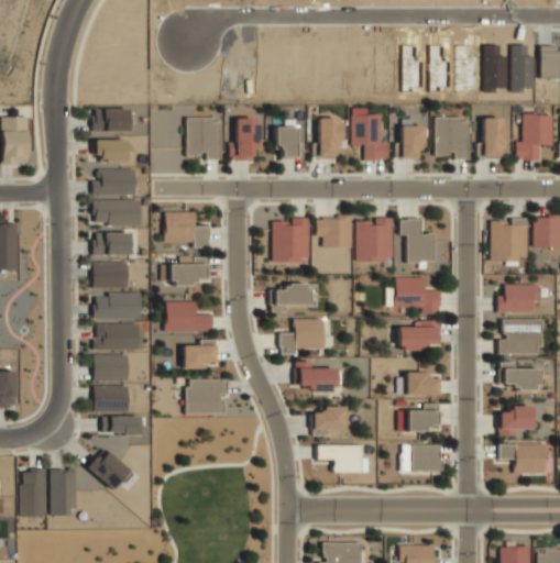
[(129,130),(129,108),(91,108),(91,131),(129,130)]
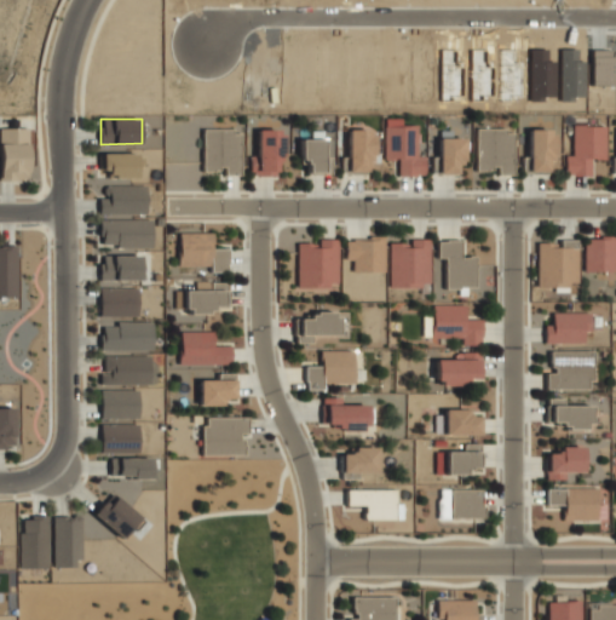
[(419,125),(402,125),(402,119),(386,119),(387,159),(401,159),(401,176),(426,176),(426,155),(419,155),(419,125)]
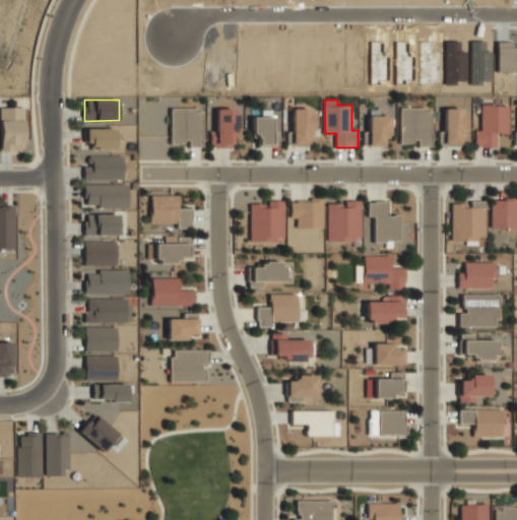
[(509,133),(510,106),(482,105),(481,130),(476,130),(475,146),(498,147),(498,133),(509,133)]
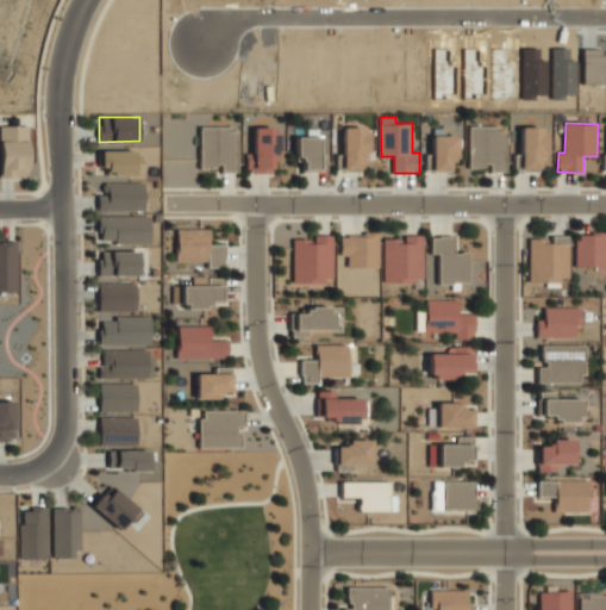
[(29,125),(1,126),(2,178),(30,176),(29,125)]
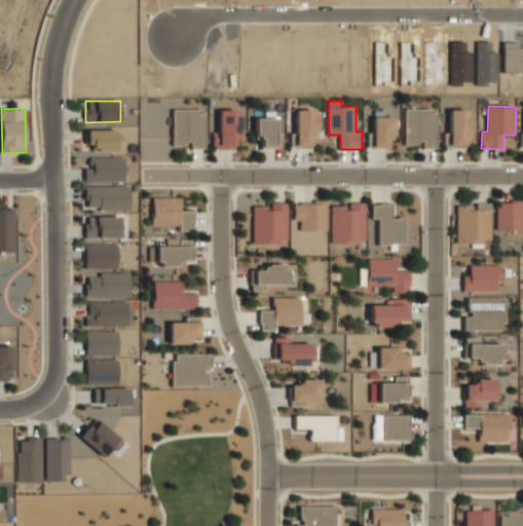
[(319,137),(319,110),(297,109),(297,146),(313,146),(313,137),(319,137)]
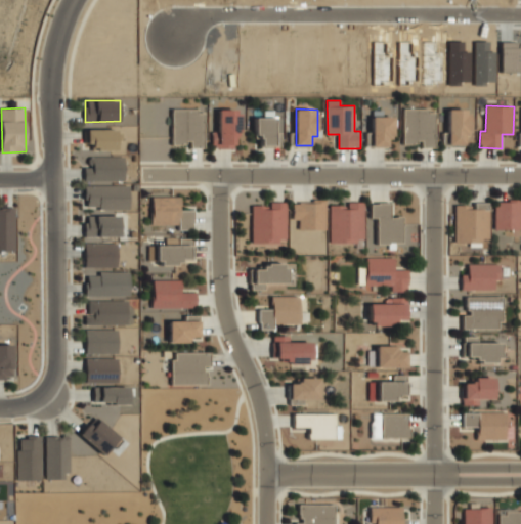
[(404,108),(404,142),(422,143),(422,147),(435,147),(436,110),(404,108)]
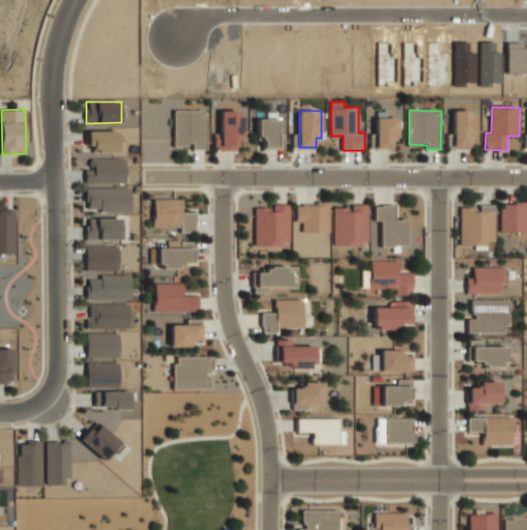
[(474,111),(455,110),(454,147),(473,147),(474,111)]
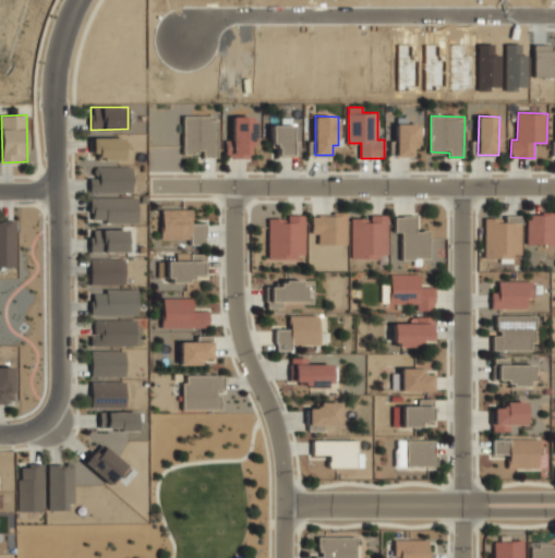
[(185,153),(204,153),(204,157),(217,156),(217,117),(184,117),(185,153)]
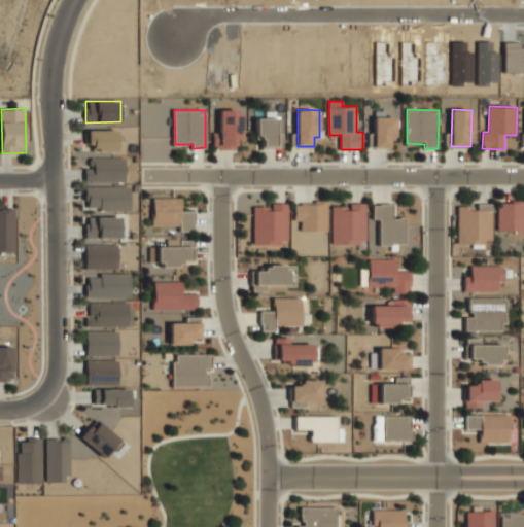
[(241,149),(241,110),(220,110),(220,134),(215,134),(215,148),(241,149)]
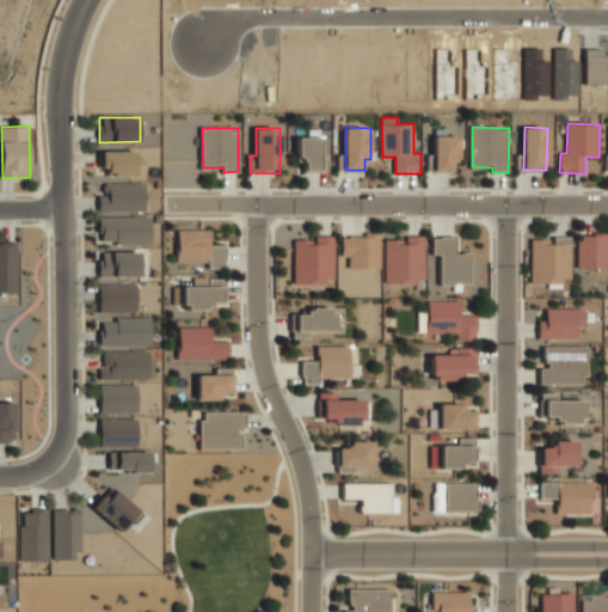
[(460,163),(460,135),(434,136),(435,172),(453,172),(453,163),(460,163)]
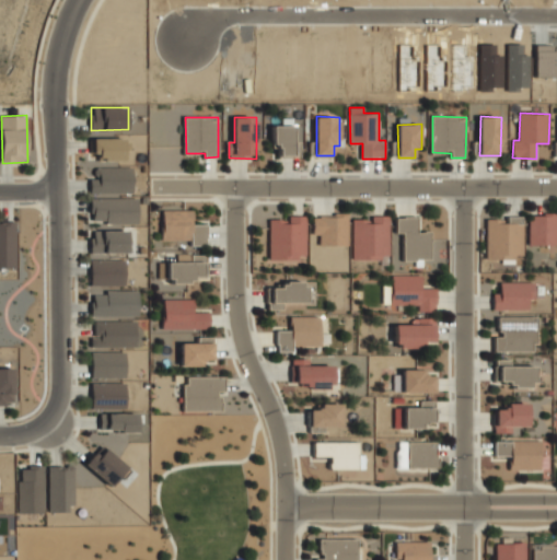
[(274,144),(280,144),(280,155),(301,156),(301,141),(294,141),(294,126),(274,126),(274,144)]
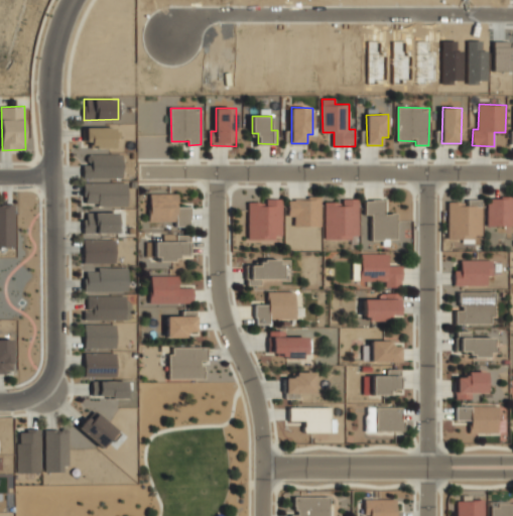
[(116,128),(87,127),(86,145),(116,146),(116,128)]
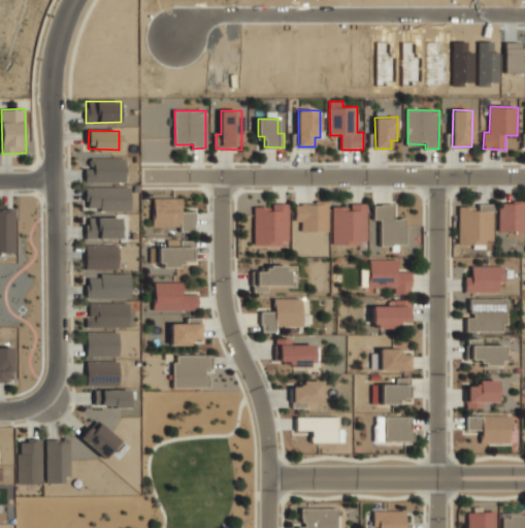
[(126,182),(126,158),(90,158),(91,167),(86,168),(87,183),(126,182)]
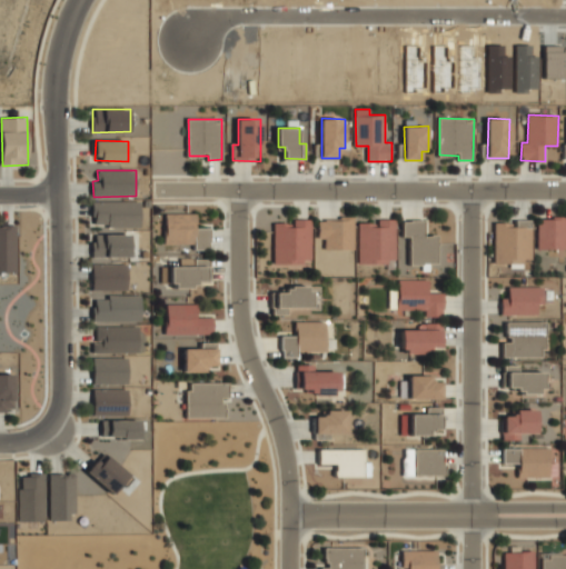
[(141,200),(93,201),(95,227),(141,226),(141,200)]
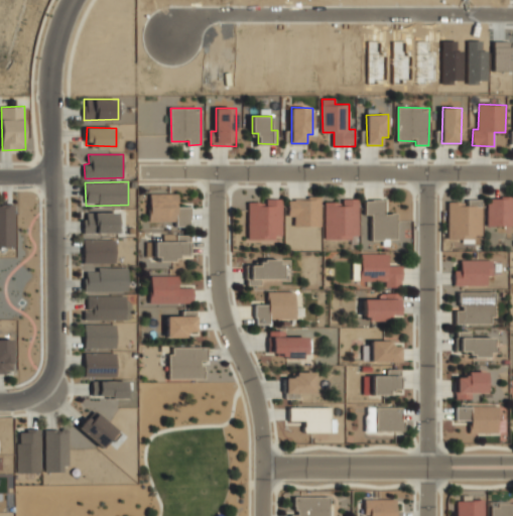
[(151,222),(177,221),(177,227),(191,226),(191,207),(179,207),(179,194),(151,195),(151,222)]
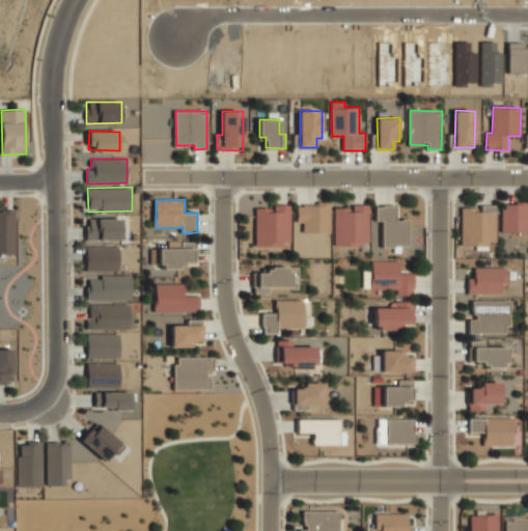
[(331,203),(298,204),(298,222),(305,222),(305,232),(331,232),(331,203)]
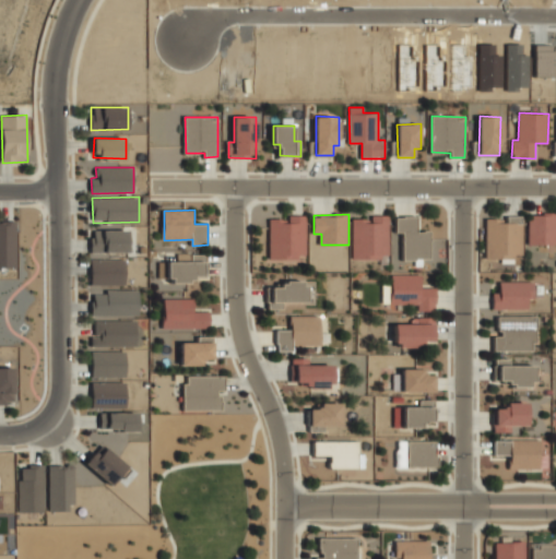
[(530,245),(555,245),(555,214),(530,214),(530,245)]
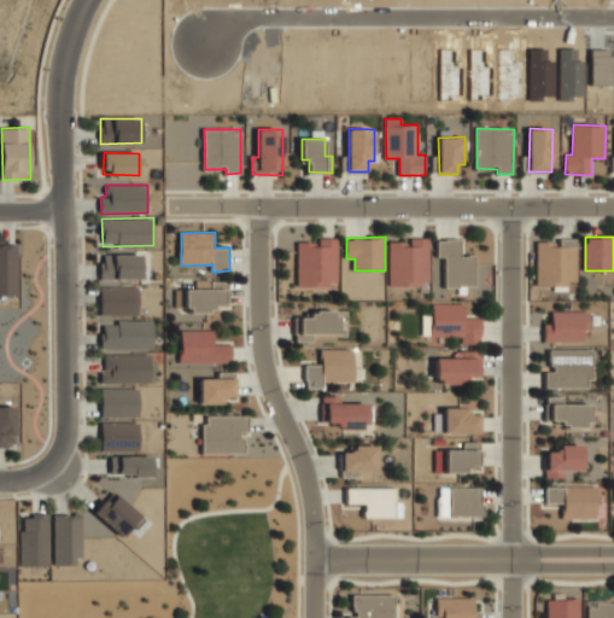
[(299,243),(298,285),(339,286),(340,238),(321,238),(321,243),(299,243)]
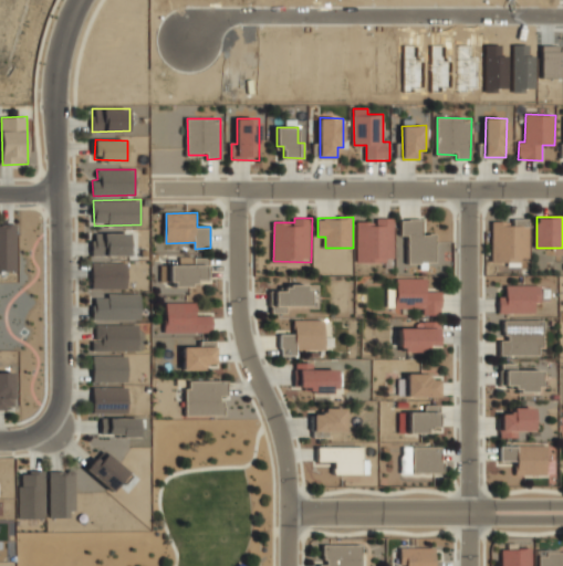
[(395,218),(379,218),(378,222),(358,222),(357,261),(395,262),(395,218)]
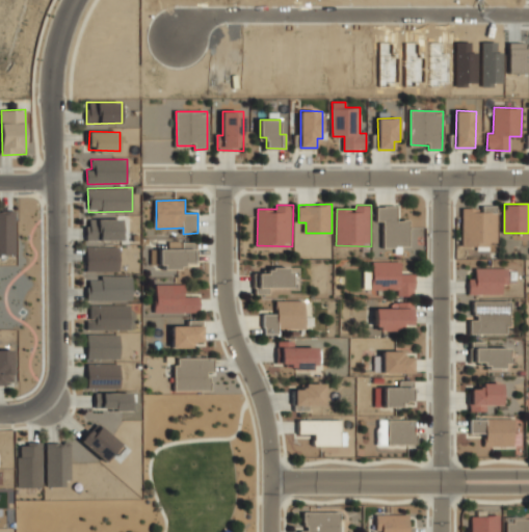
[(385,220),(384,246),(408,247),(410,220),(397,219),(397,206),(377,206),(377,220),(385,220)]
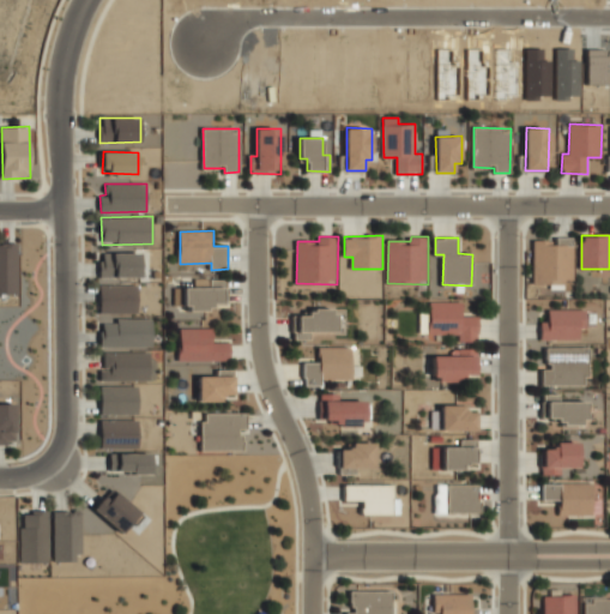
[(535,241),(535,284),(566,284),(566,280),(574,280),(575,238),(557,238),(557,241),(535,241)]
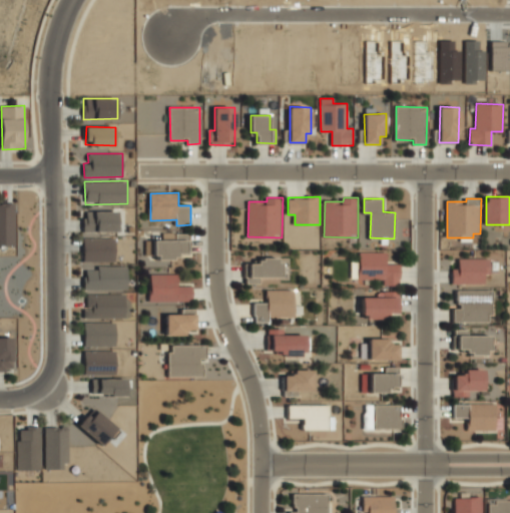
[(0,244),(16,244),(15,202),(0,201),(0,244)]
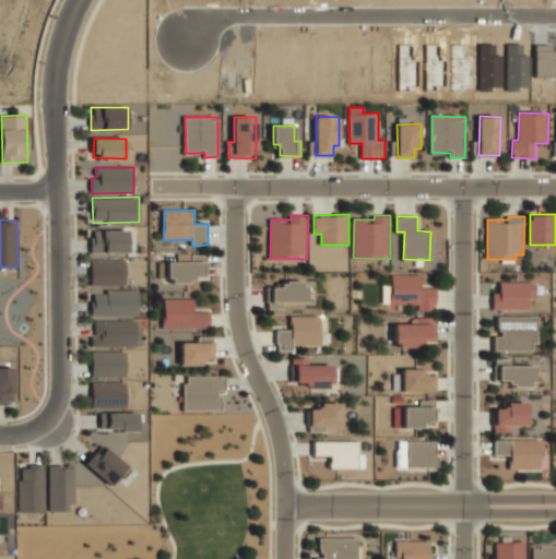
[(129,229),(92,230),(93,252),(129,252),(129,229)]
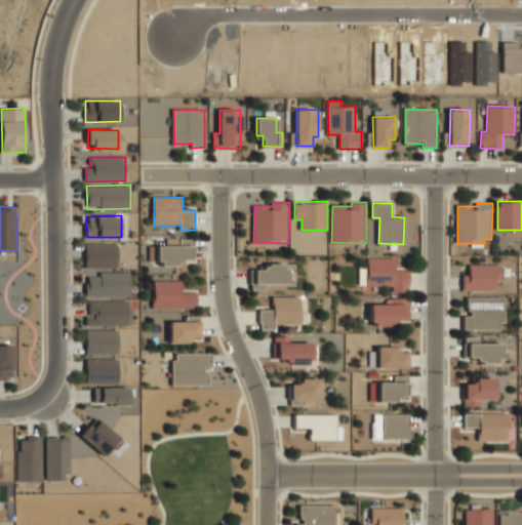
[(159,246),(159,263),(195,263),(194,239),(167,239),(167,246),(159,246)]
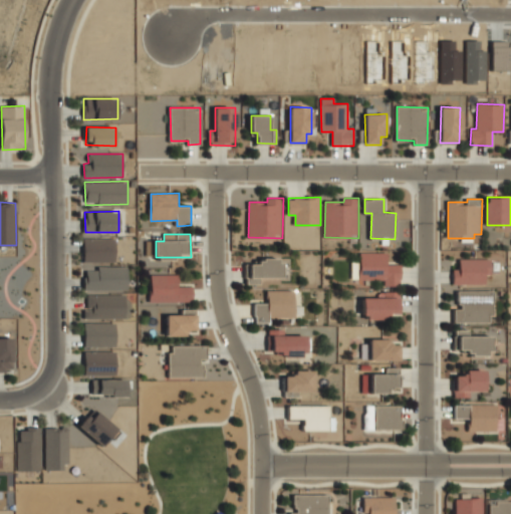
[(84,239),(84,262),(116,262),(115,238),(84,239)]
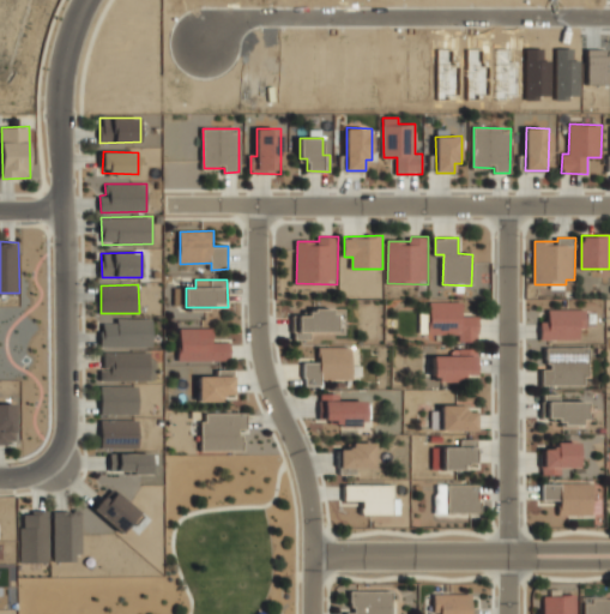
[(464,301),(432,300),(430,333),(460,335),(460,341),(478,342),(479,315),(464,315),(464,301)]
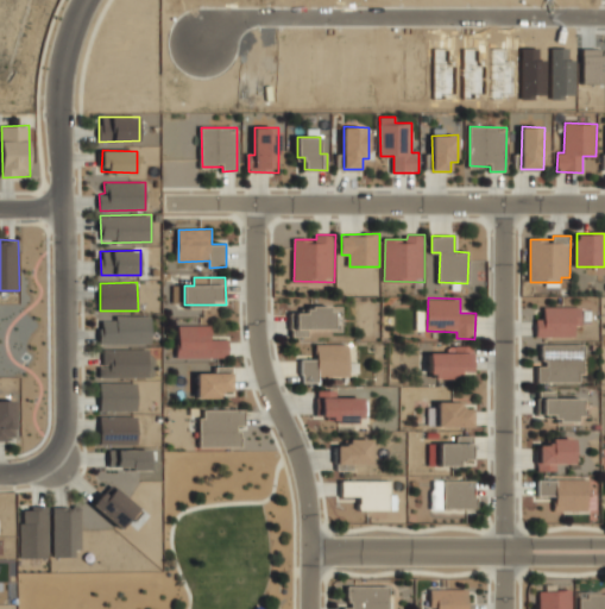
[(575,337),(575,326),(581,326),(581,307),(544,307),(544,319),(537,319),(537,337),(575,337)]
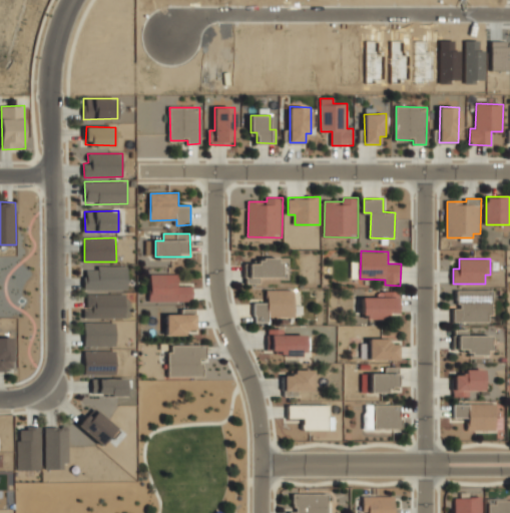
[(281,260),(247,260),(248,286),(272,286),(272,283),(281,282),(281,260)]
